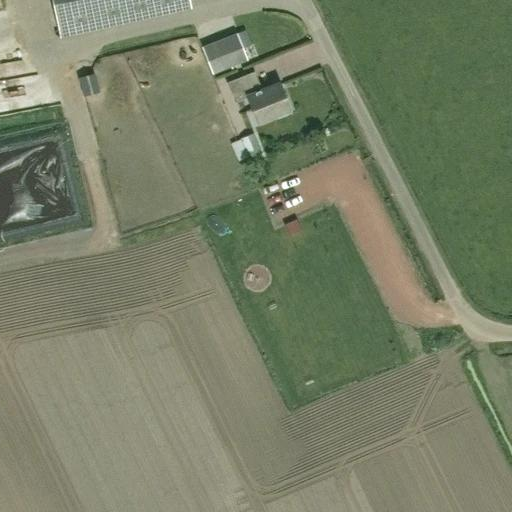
[(52,0),(61,38),(190,8),(188,0),(52,0)]
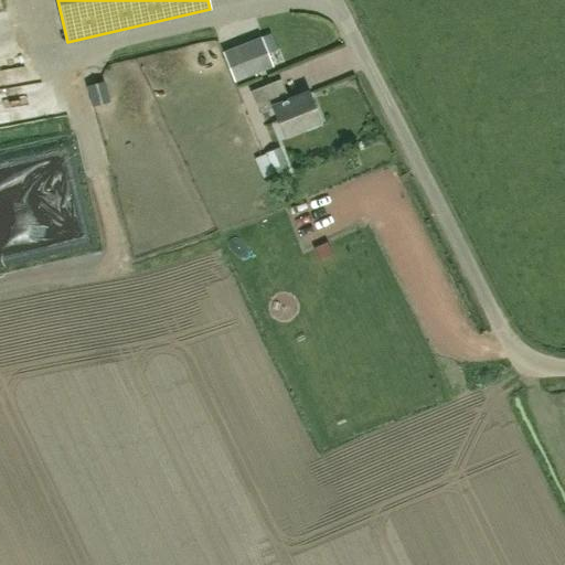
[(262,35),(222,51),(234,82),(274,66),(262,35)]
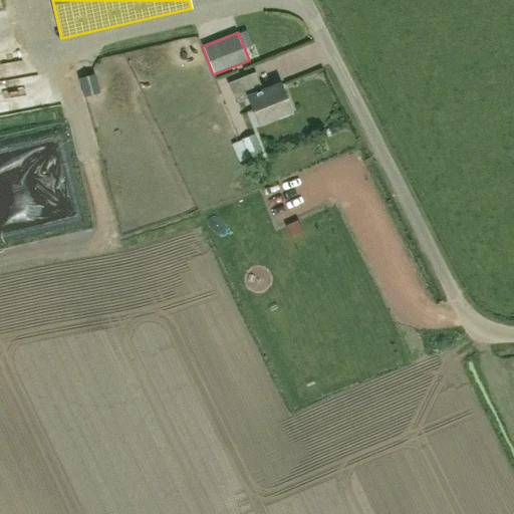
[(247,97),(258,125),(291,112),(279,82),(261,89),(254,72),(227,83),(235,102),(247,97)]
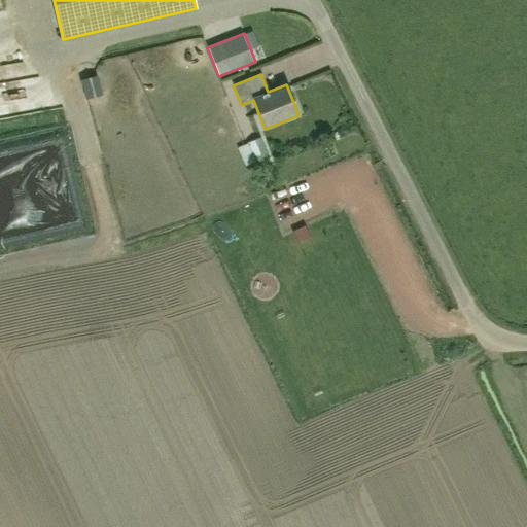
[(97,75),(80,79),(84,99),(101,96),(97,75)]
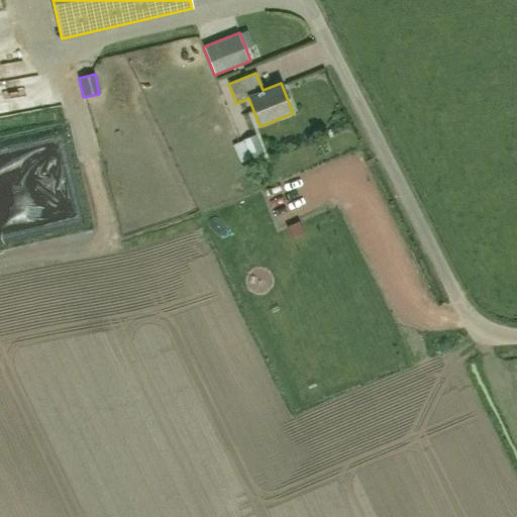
[(6,82),(0,82),(0,111),(11,109),(6,82)]
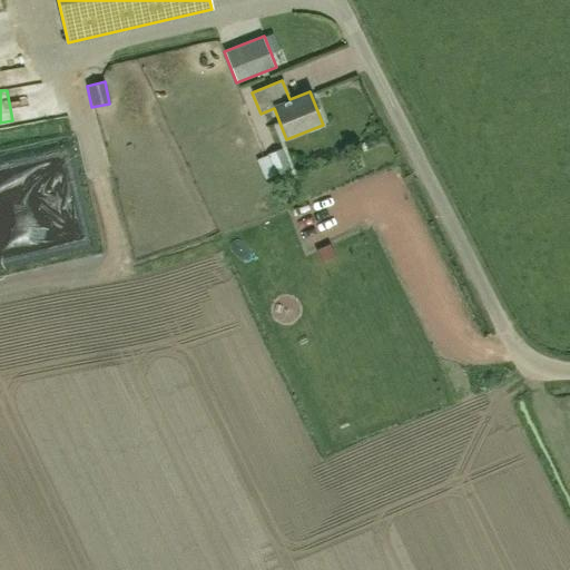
[(282,150),(265,155),(274,177),(291,170),(282,150)]
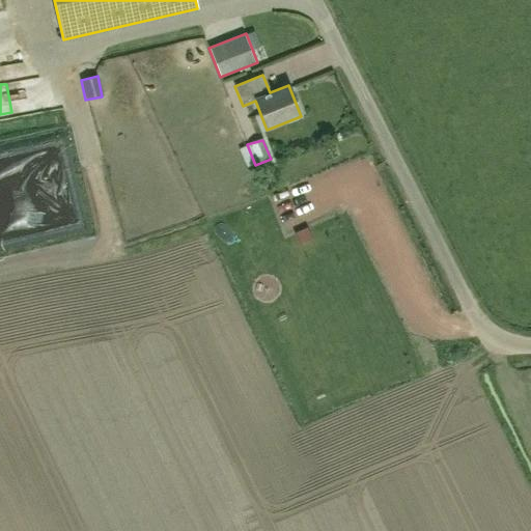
All buildings are outlined.
